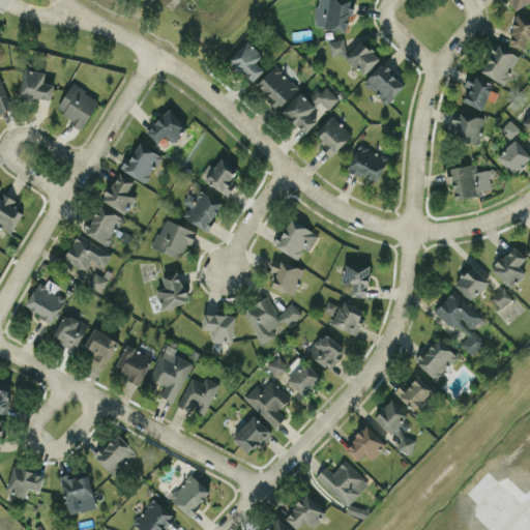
[(354,0),(324,0),(323,9),(318,8),(317,18),(323,18),(322,28),(347,31),(349,12),(353,13),(354,0)]
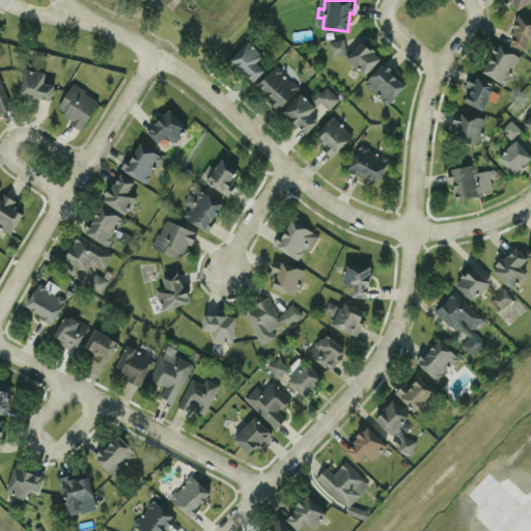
[(530,0),(510,0),(516,8),(530,0)]
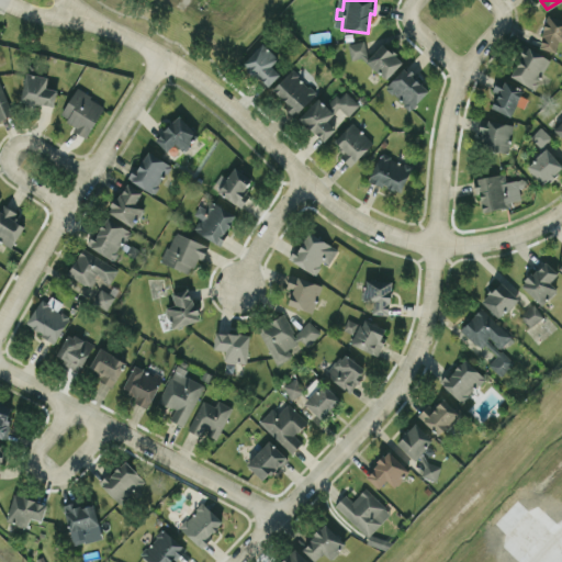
[(541,48),(557,51),(558,41),(561,41),(561,18),(544,17),(541,48)]
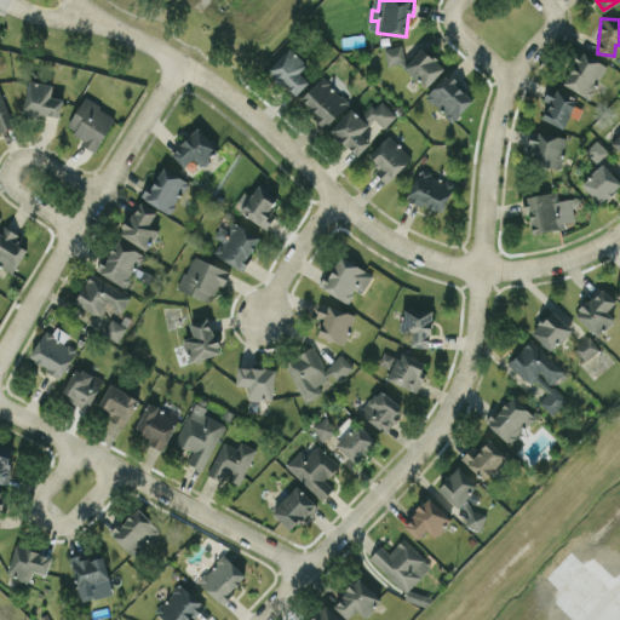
[(386,65),(405,63),(402,45),(384,47),(386,65)]
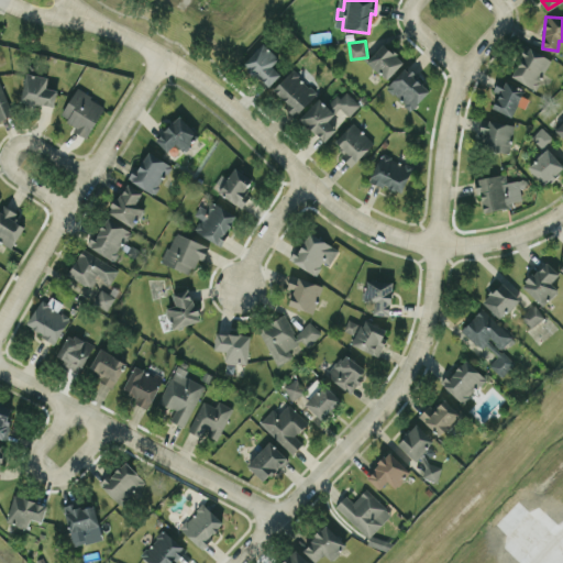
[(279,57),(263,43),(243,64),(268,87),(280,74),(272,66),(279,57)]
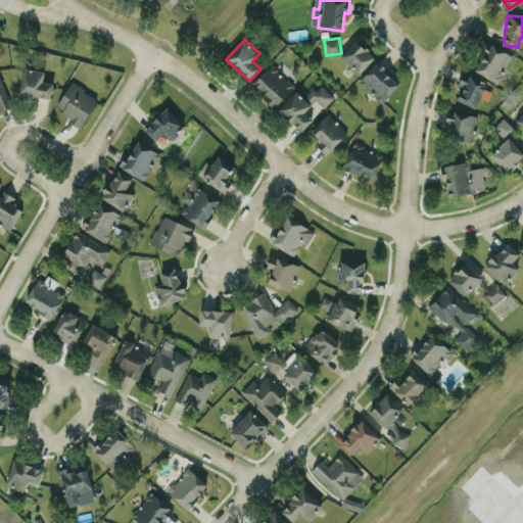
[(360,74),(375,56),(355,40),(340,56),(360,74)]
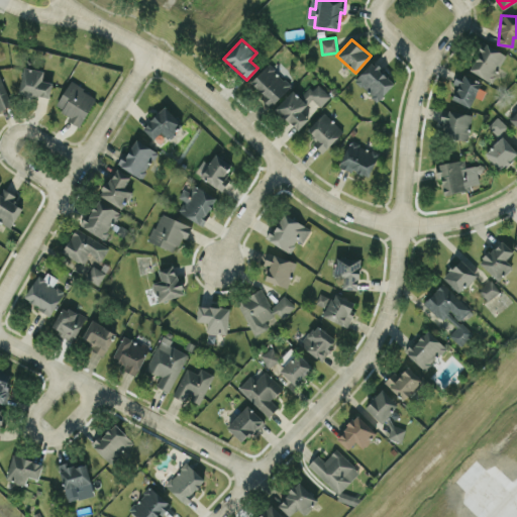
[(505,53),(483,41),(470,70),(491,81),(505,53)]
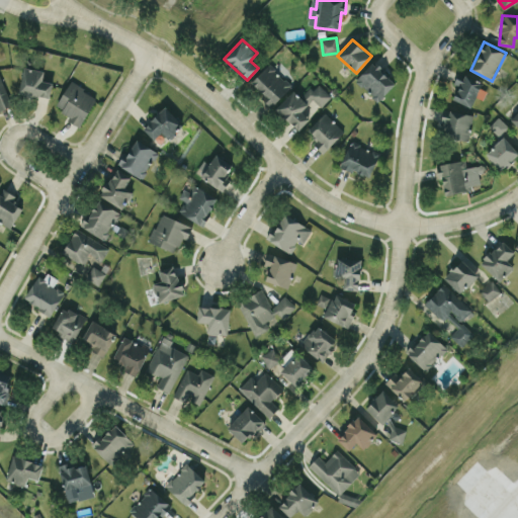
[(396,82),(373,62),(355,80),(377,101),(396,82)]
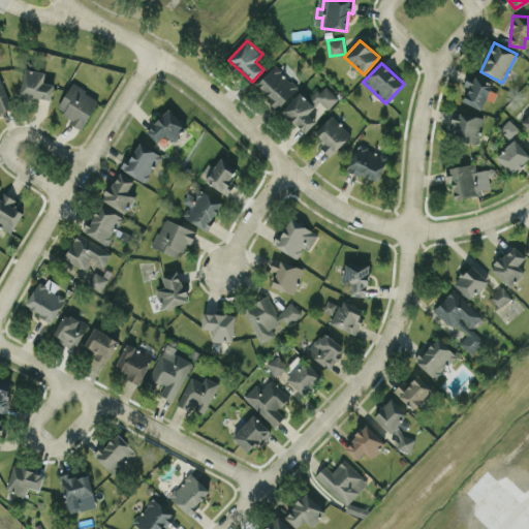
[(279,106),(298,87),(275,65),(256,85),(279,106)]
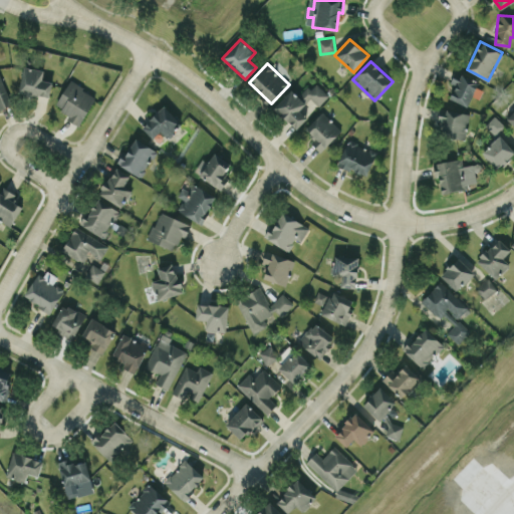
[(42,79),(43,70),(24,66),(19,92),(49,98),(52,81),(42,79)]
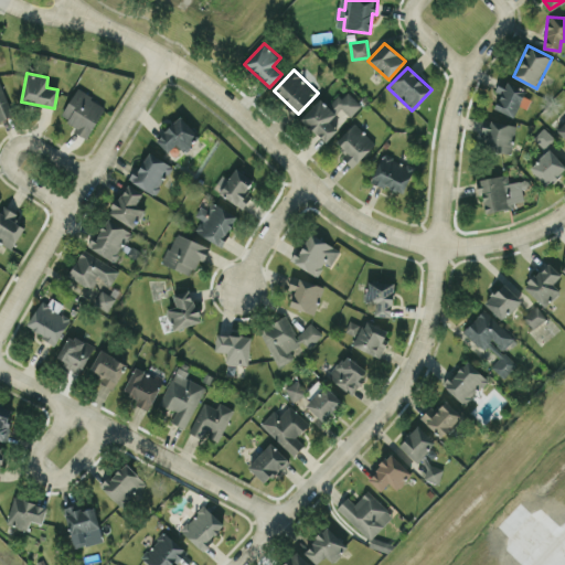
[(0,119),(12,115),(0,81),(0,119)]
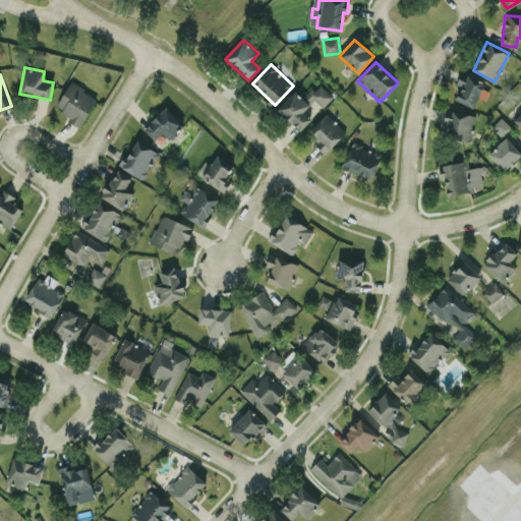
[(483,83),(460,74),(456,84),(460,87),(455,100),(474,107),(483,83)]
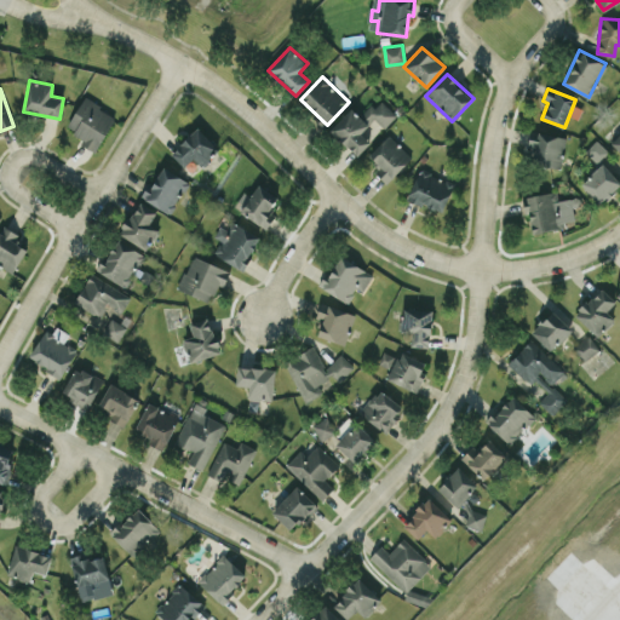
[(65,130),(97,148),(116,115),(84,97),(65,130)]
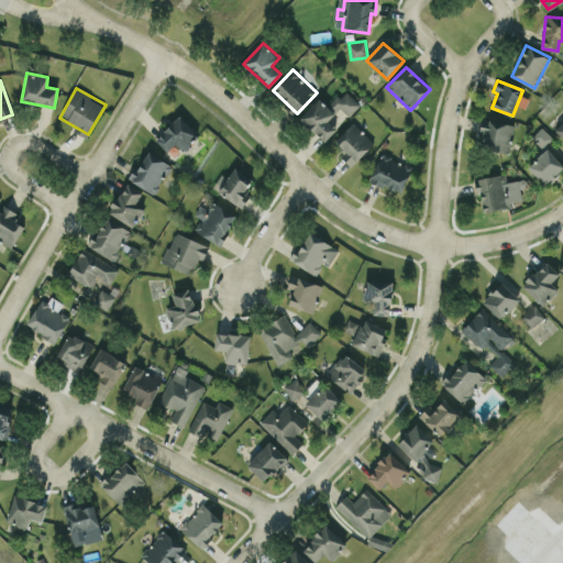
[(323,141),(337,129),(328,120),(339,109),(348,118),(360,105),(345,89),(329,106),(320,97),(299,117),(323,141)]
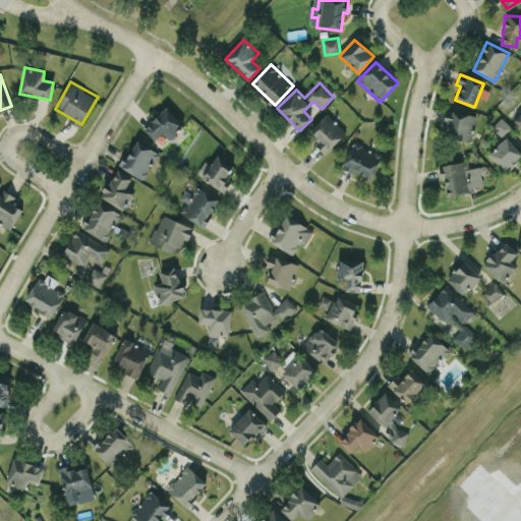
[(155,139),(163,131),(169,138),(183,124),(165,107),(143,129),(155,139)]
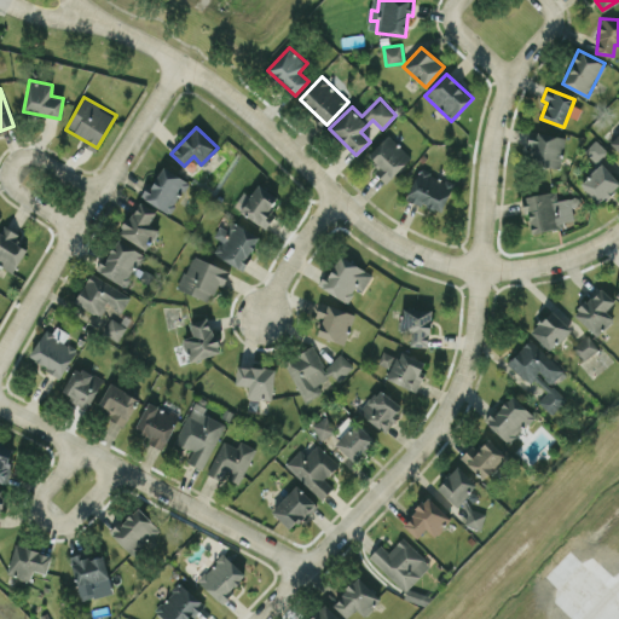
[(566,138),(531,128),(526,148),(533,149),(531,161),(559,168),(566,138)]
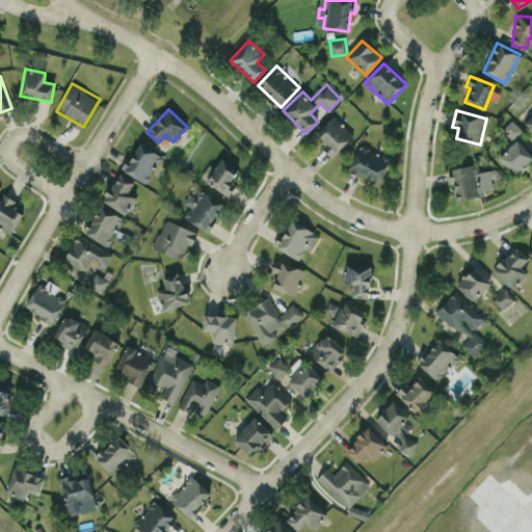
[(321,145),(331,156),(353,135),(335,115),(316,132),(325,142),(321,145)]
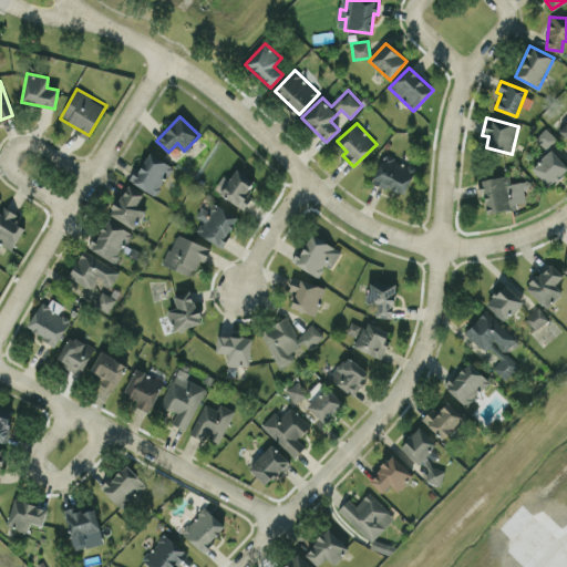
[(546,148),(556,138),(545,127),(535,137),(546,148)]
